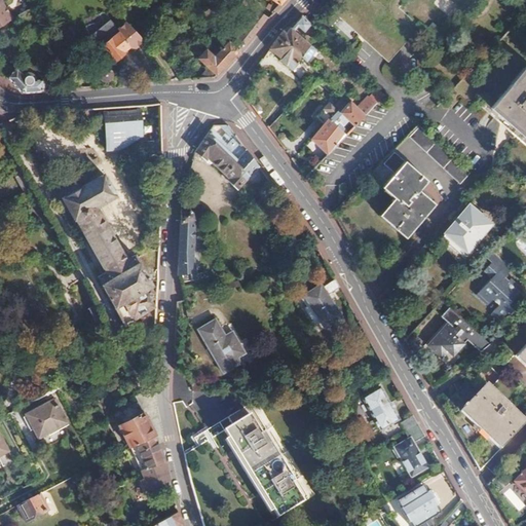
[(0,0),(0,28),(14,20),(3,1),(4,0),(0,0)]
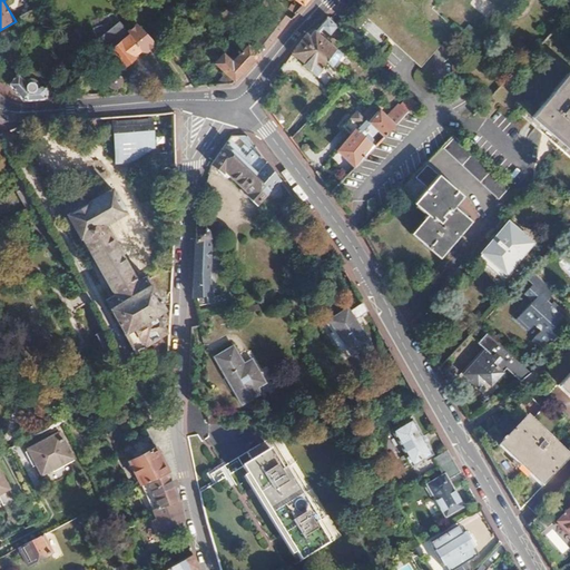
[(291,19),(281,10),(249,47),(258,55),(259,57),(291,19)]
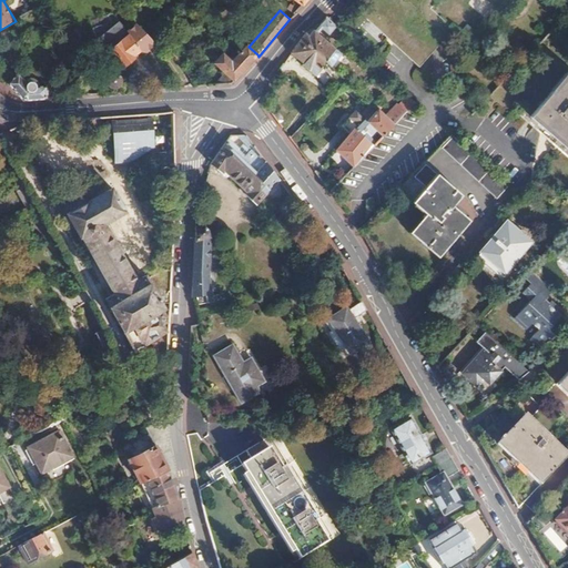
[(368,27),(358,37),(369,48),(379,36),(388,43),(396,34),(371,10),(361,19),(368,27)]
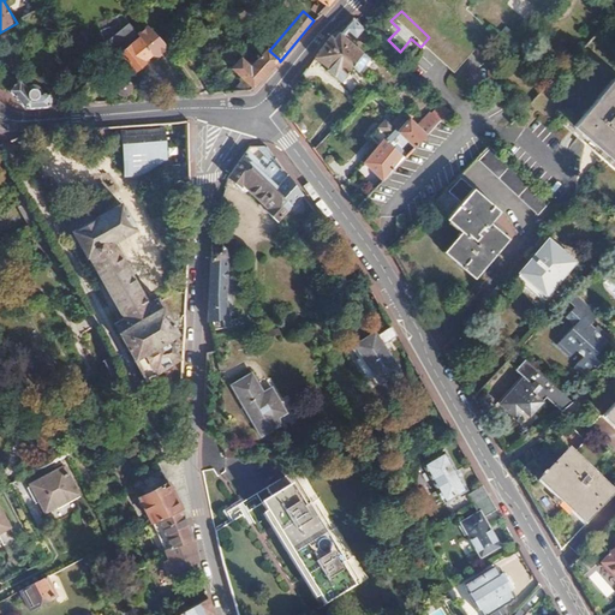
[(365,29),(353,17),(340,31),(345,35),(350,30),(357,36),(365,29)]
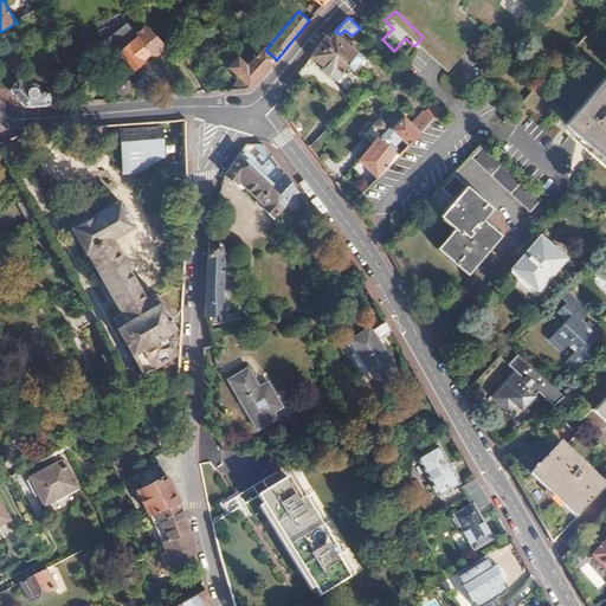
[(33,37),(31,37),(26,39),(32,47),(38,42),(43,42),(49,37),(43,30),(33,37)]
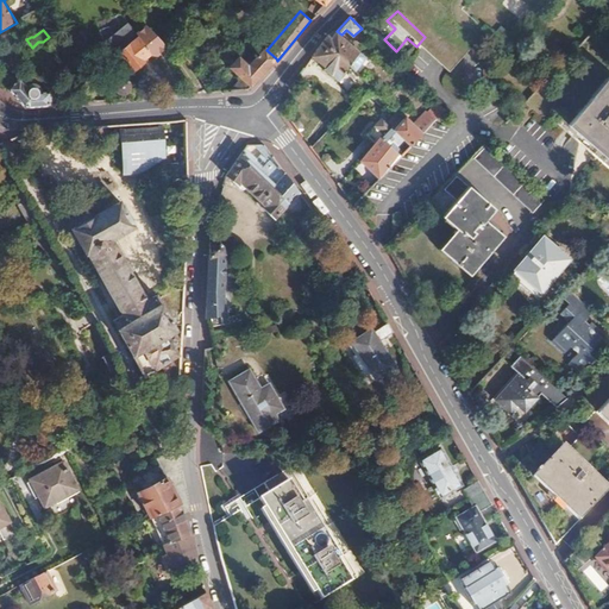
[(327,35),(311,56),(325,67),(324,69),(338,80),(345,71),(344,70),(350,63),(356,68),(366,56),(360,50),(359,51),(341,35),(337,31),(331,37),(327,35)]
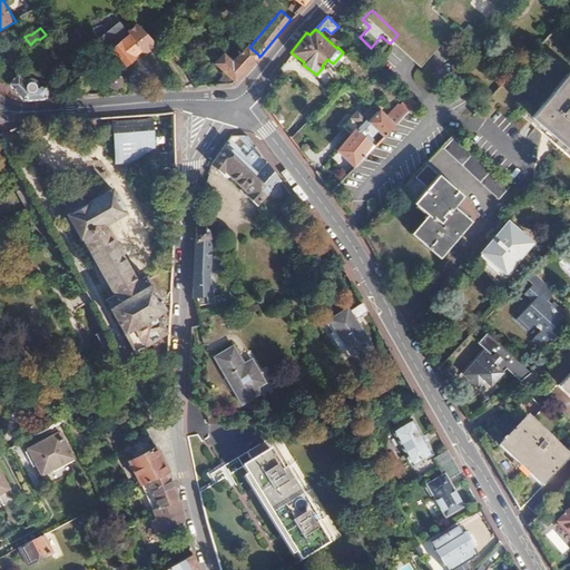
[(134,38),(130,33),(111,48),(124,66),(136,57),(134,55),(141,48),(137,42),(143,39),(138,33),(134,38)]
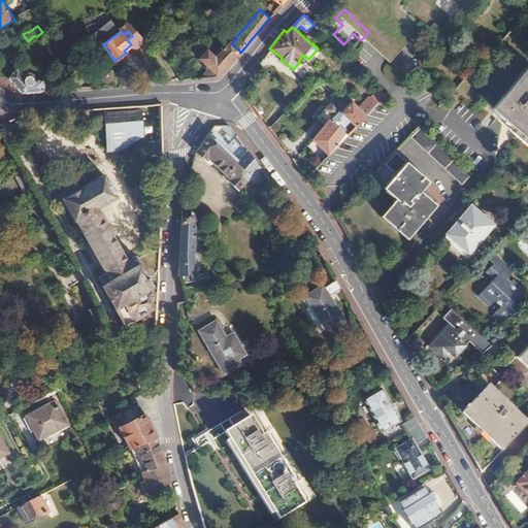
[(206,50),(198,59),(209,68),(200,77),(217,76),(239,51),(231,43),(228,40),(215,56),(206,50)]
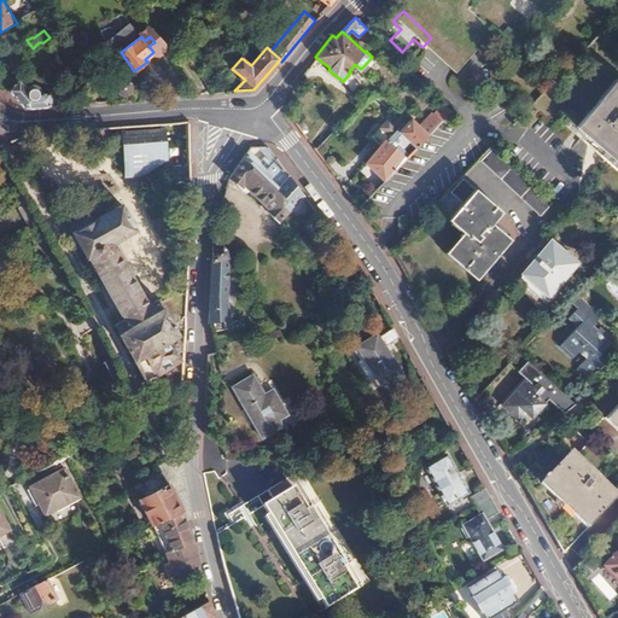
[(617,77),(576,127),(617,163),(617,77)]
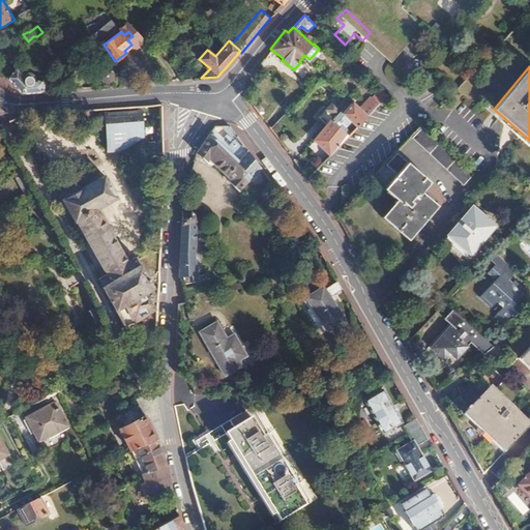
[(87,70),(89,72),(95,81),(98,78),(91,67),(87,70)]
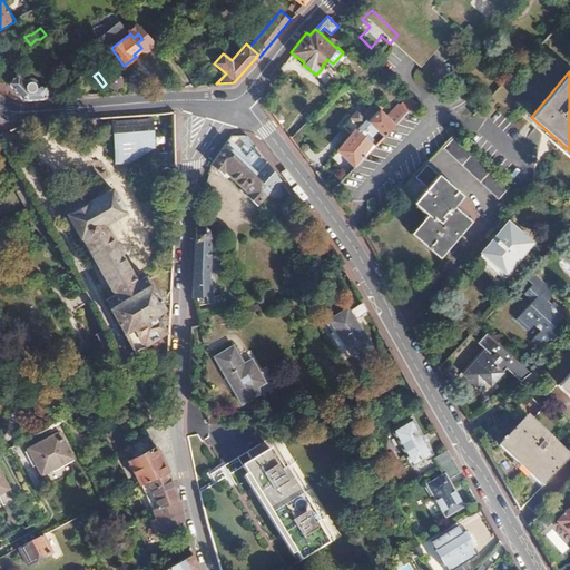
[(19,74),(8,84),(23,100),(47,98),(47,86),(36,86),(36,85),(36,82),(32,80),(30,80),(29,81),(28,84),(19,74)]
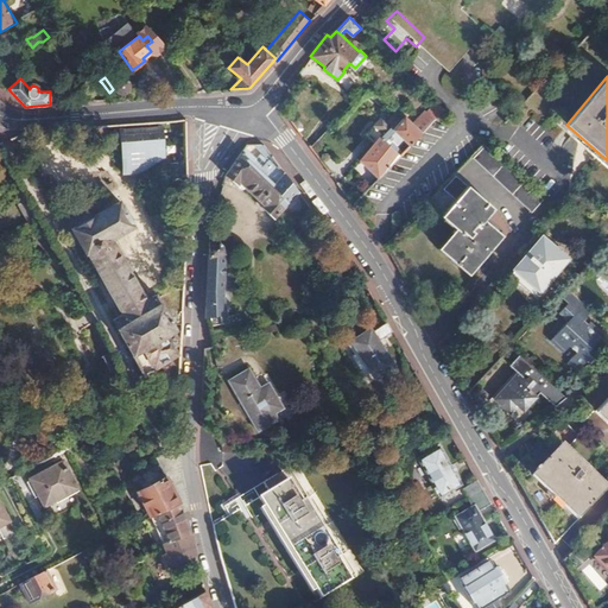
[(422,133),(444,111),(437,103),(428,114),(425,113),(415,124),(415,122),(412,125),(422,133)]
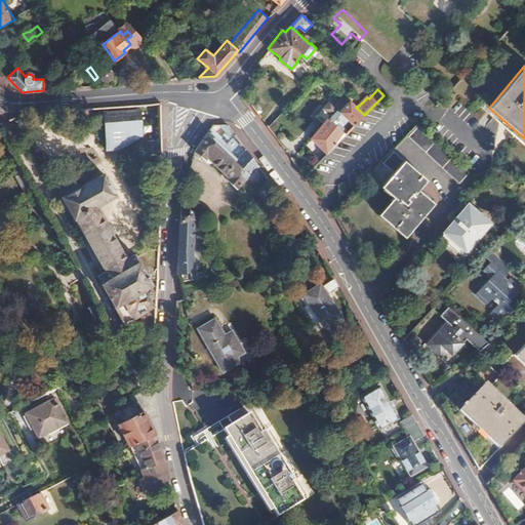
[(348,103),(341,96),(335,103),(341,110),(348,103)]
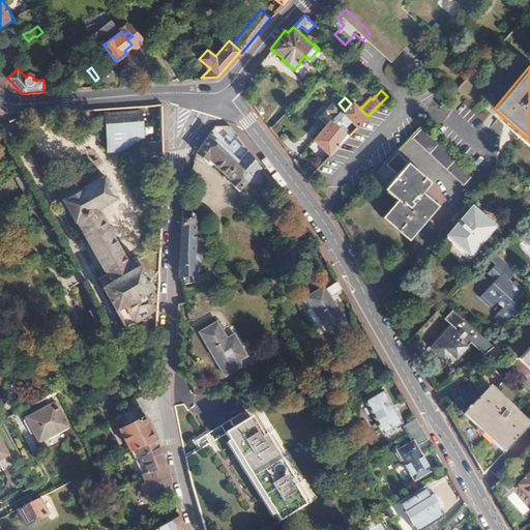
[(361,108),(371,98),(371,97),(361,107),(361,108)]
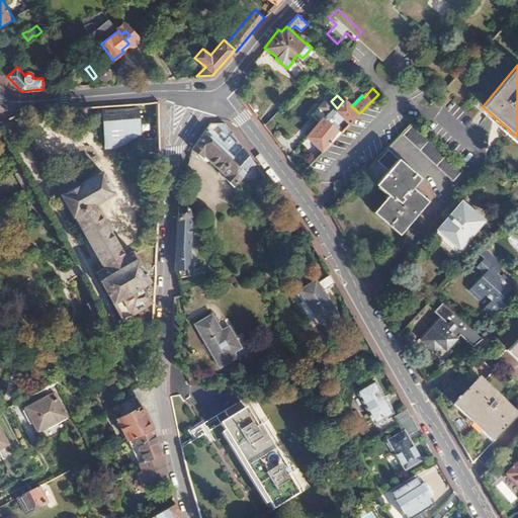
[(313,113),(321,120),(308,135),(324,150),(349,123),(336,109),(337,108),(331,101),(327,98),(313,113)]
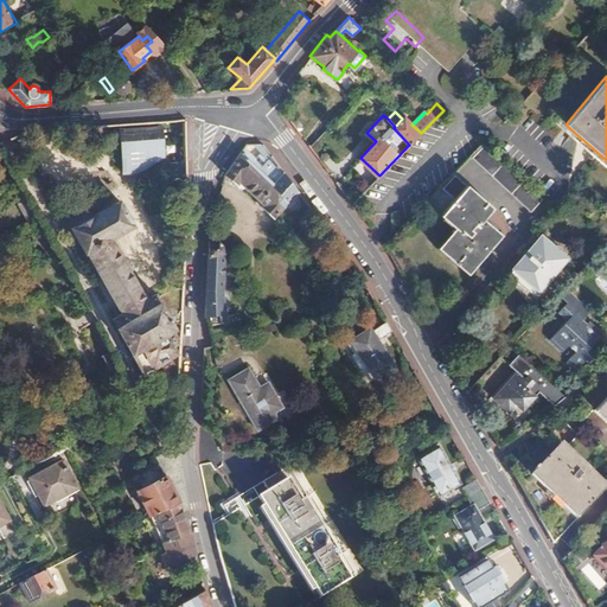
[(395,127),(394,128),(409,145),(421,133),(411,125),(404,117),(402,119),(395,127)]
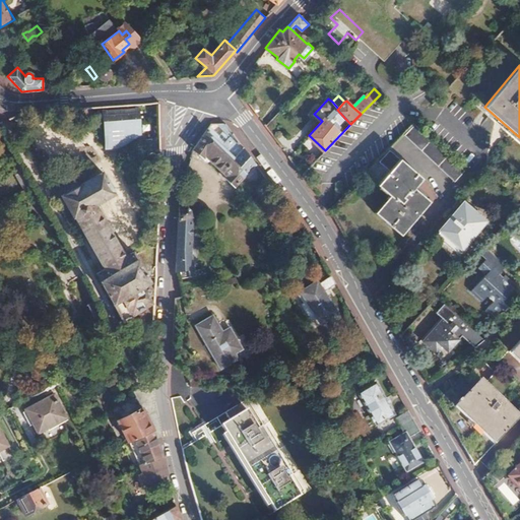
[(0,121),(0,132),(14,156),(31,187),(23,191),(0,202),(0,411),(116,351),(153,429),(158,208),(160,155),(160,150),(160,140),(160,107),(141,109),(106,110),(24,115),(0,121)]
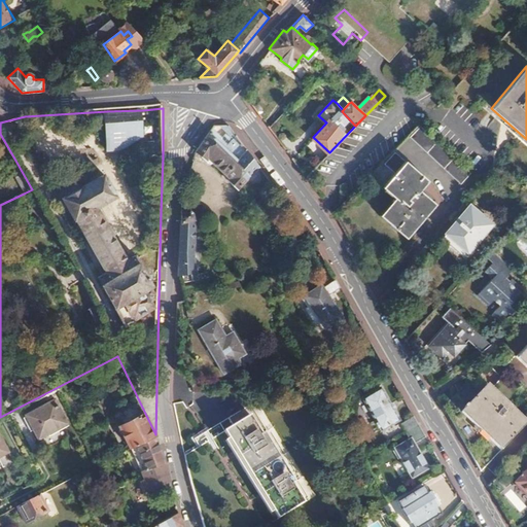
[(418,125),(408,135),(460,183),(470,173),(418,125)]
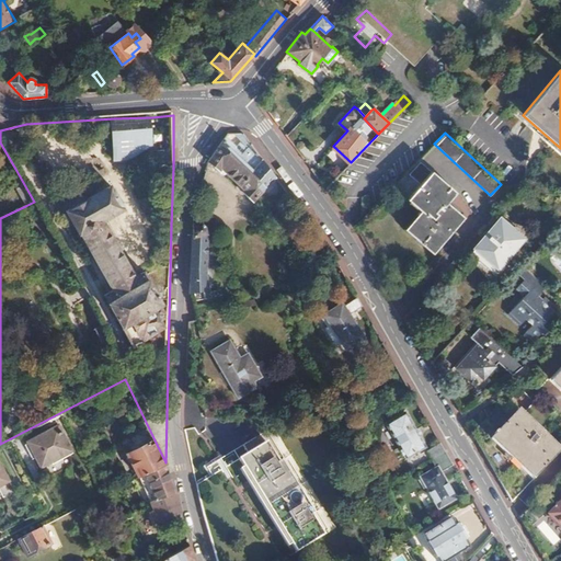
[(225,137),(207,160),(219,169),(221,167),(244,187),(242,191),(253,201),(276,178),(243,134),(235,134),(240,141),(236,148),(225,137)]
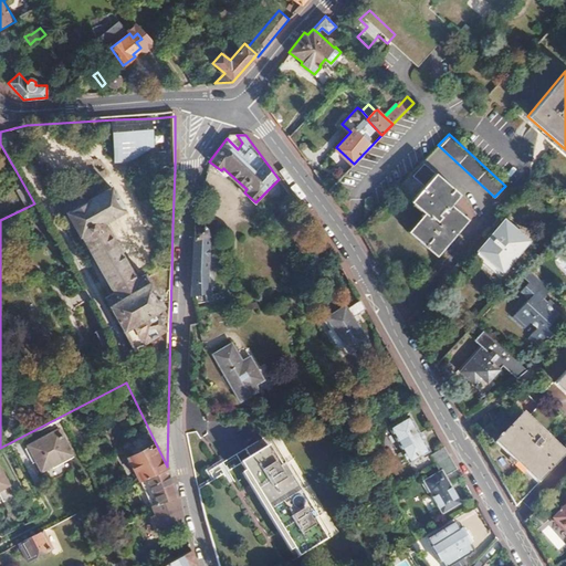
[(423,185),(411,199),(425,211),(408,229),(427,245),(428,243),(438,252),(468,219),(451,203),(459,195),(422,161),(411,174),(423,185)]
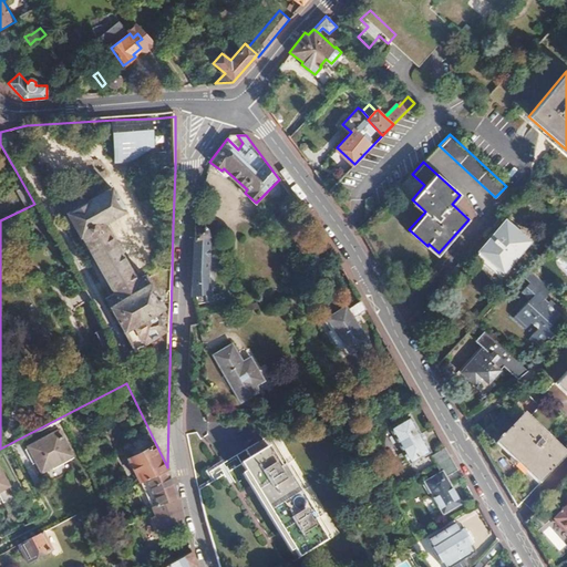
[(204,223),(195,222),(192,294),(192,295),(208,296),(207,284),(209,284),(209,272),(210,272),(210,236),(208,228),(204,223)]
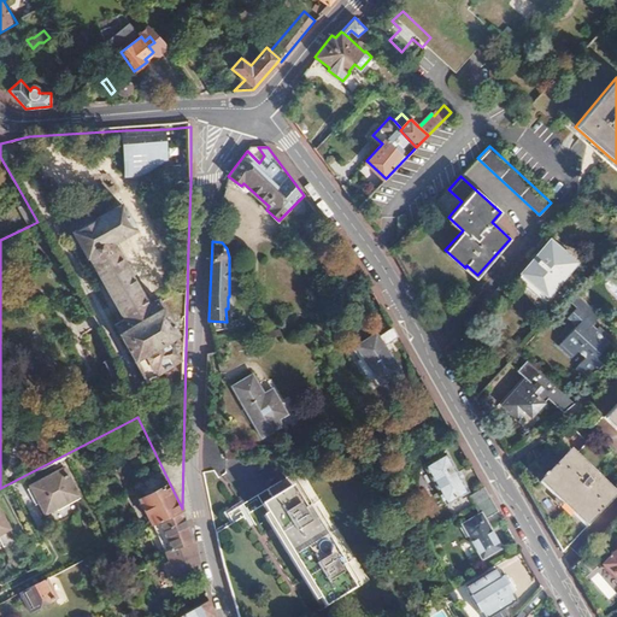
[(538,260),(535,258),(519,275),(535,288),(533,289),(544,300),(556,287),(554,286),(576,262),(566,252),(564,253),(552,244),(538,260)]
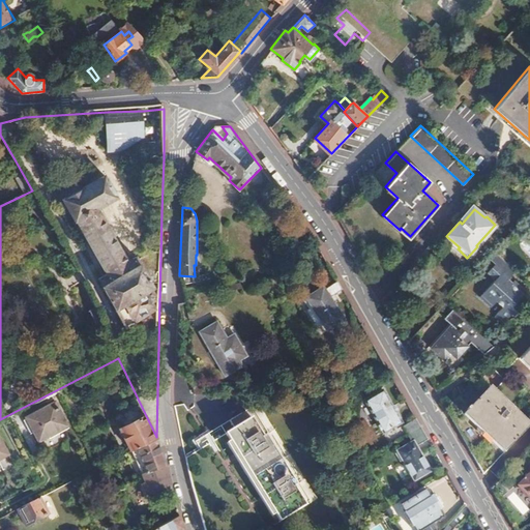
[(487,274),(493,281),(478,296),(490,306),(493,303),(500,310),(493,317),(500,325),(508,318),(510,319),(518,312),(512,306),(521,297),(517,292),(510,286),(514,282),(510,276),(516,271),(494,251),(486,259),(493,266),(487,274)]
